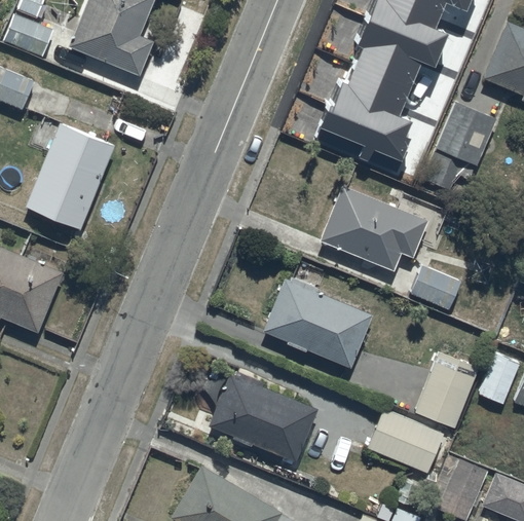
[(87,0),(69,46),(138,76),(152,42),(139,36),(154,0),(87,0)]
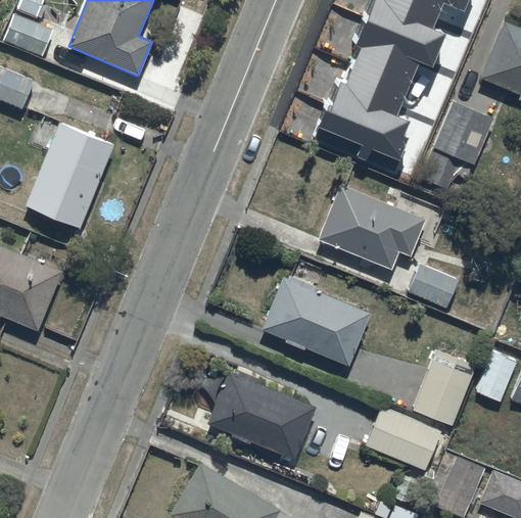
[(383,0),(356,61),(412,85),(446,0),(383,0)]
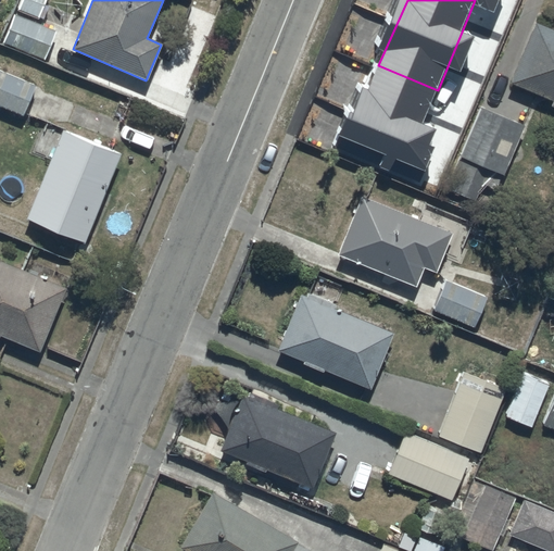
[(57,33),(17,15),(5,44),(46,60),(57,33)]
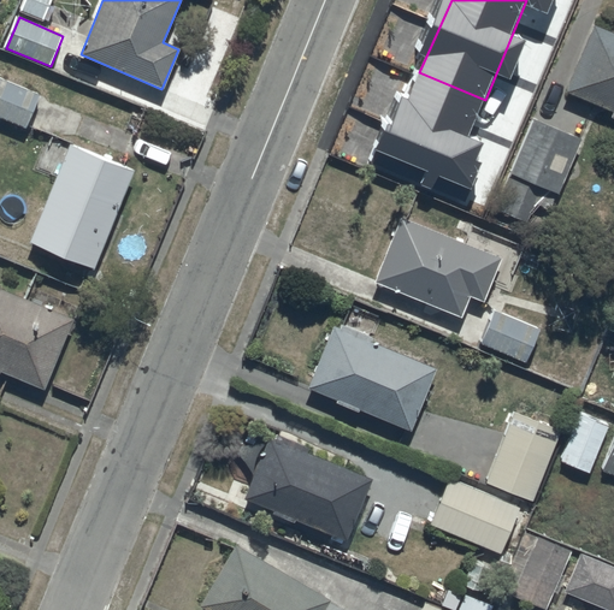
[(613,34),(592,25),(566,94),(613,113),(610,118),(613,119),(613,34)]
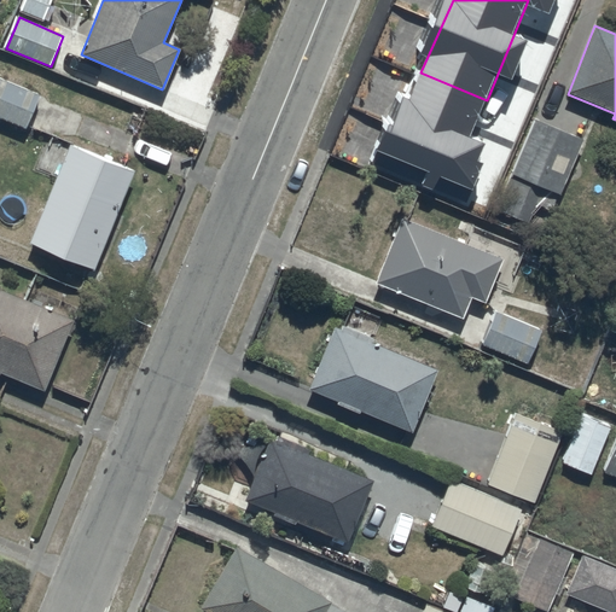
[(42,94),(0,76),(0,117),(29,129),(42,94)]
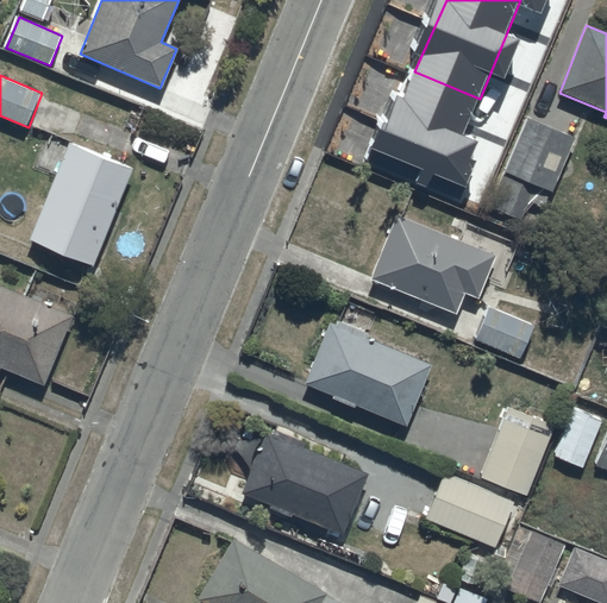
[(489,190),(509,136),(463,114),(442,173),(489,190)]
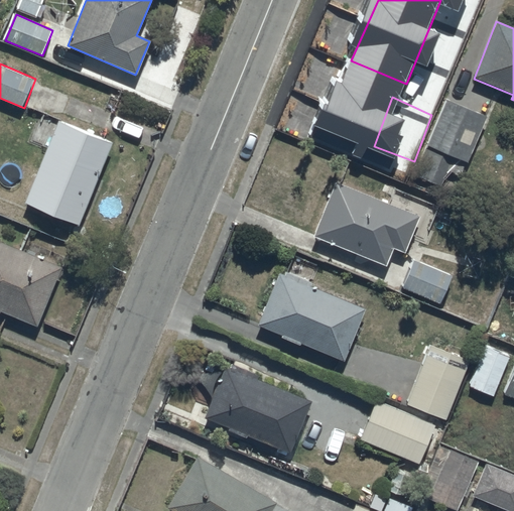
[(469,162),(485,117),(478,114),(480,110),(452,98),(450,101),(446,100),(415,178),(442,187),(447,173),(461,178),(467,161),(469,162)]
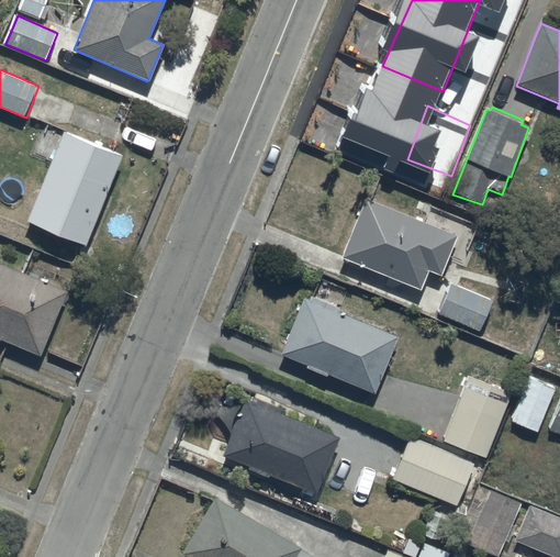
[(86,245),(121,156),(65,131),(62,140),(47,133),(37,158),(51,164),(28,221),(86,245)]
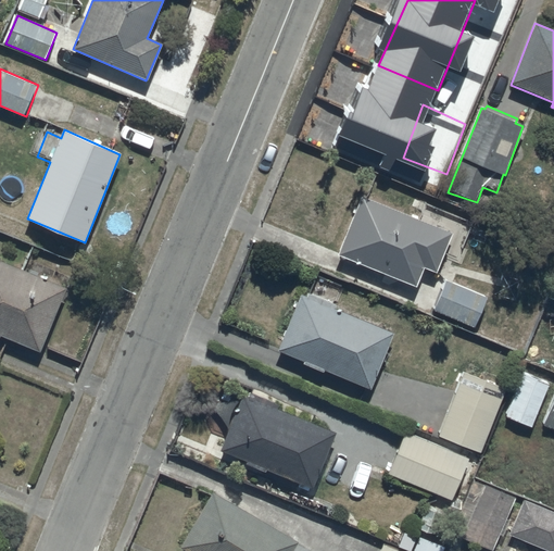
[(451,233),(362,196),(339,255),(415,287),(424,266),(435,272),(451,233)]
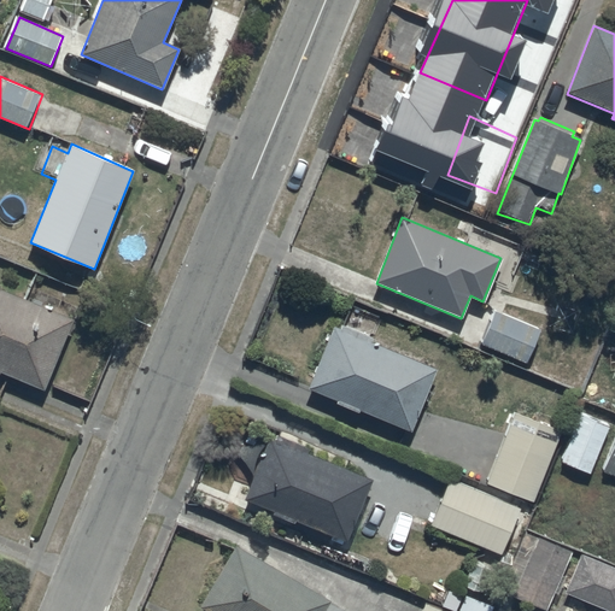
[(76,318),(0,287),(0,380),(3,372),(47,391),(76,318)]
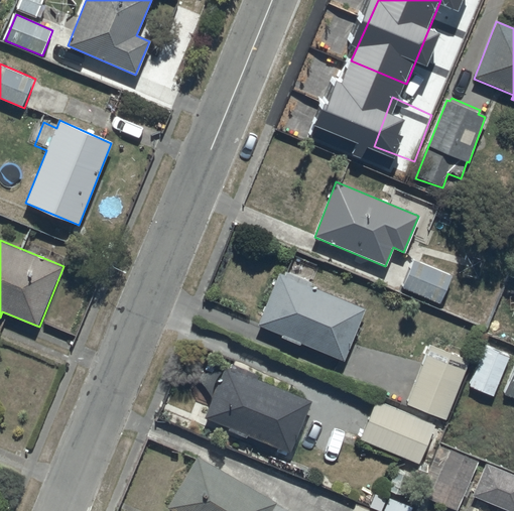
[(414,262),(402,287),(438,304),(451,278),(414,262)]
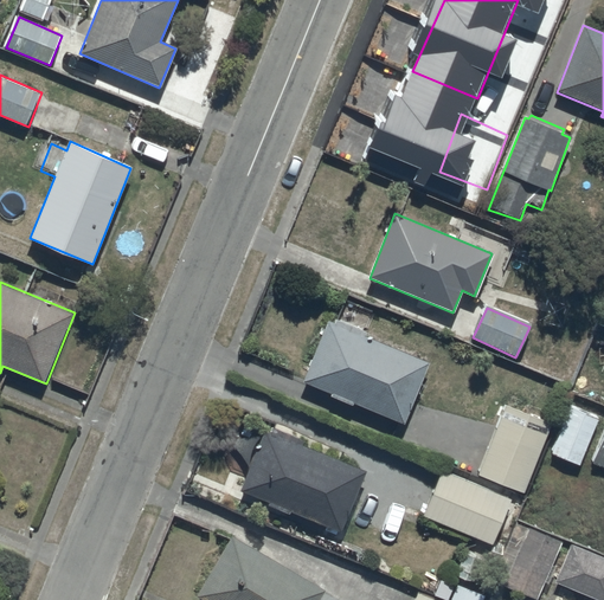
[(429,363),(327,322),(303,384),(404,424),(429,363)]
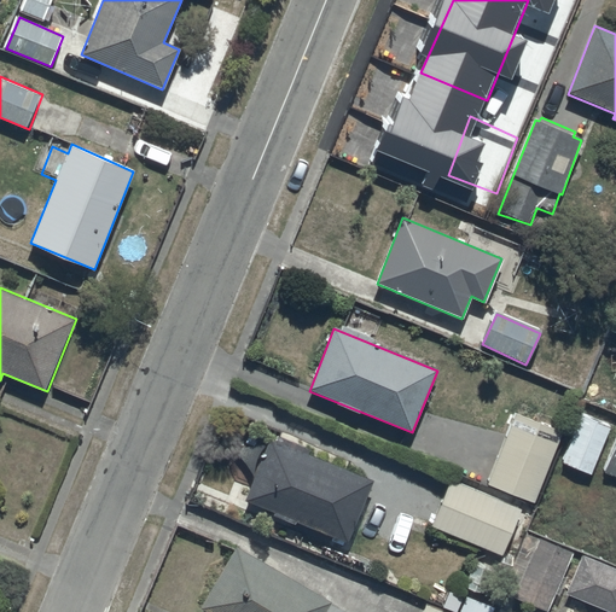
[(564,344),(548,377),(576,390),(592,356),(564,344)]
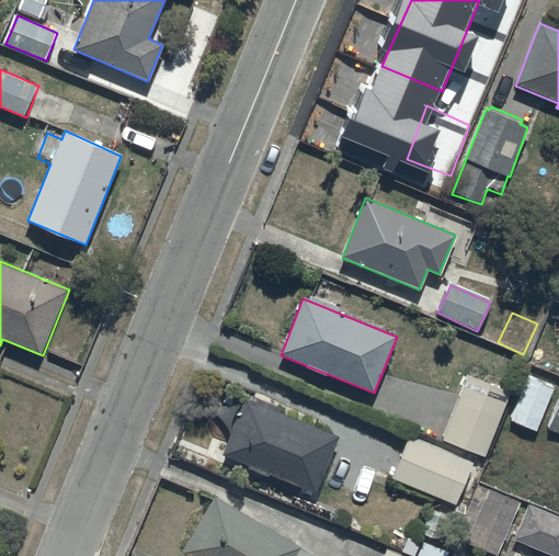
[(511,393),(469,376),(443,443),(485,460),(511,393)]
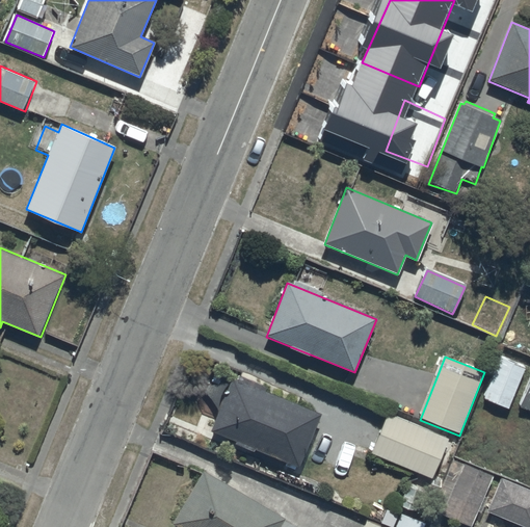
[(526,368),(496,358),(480,400),(510,412),(526,368)]
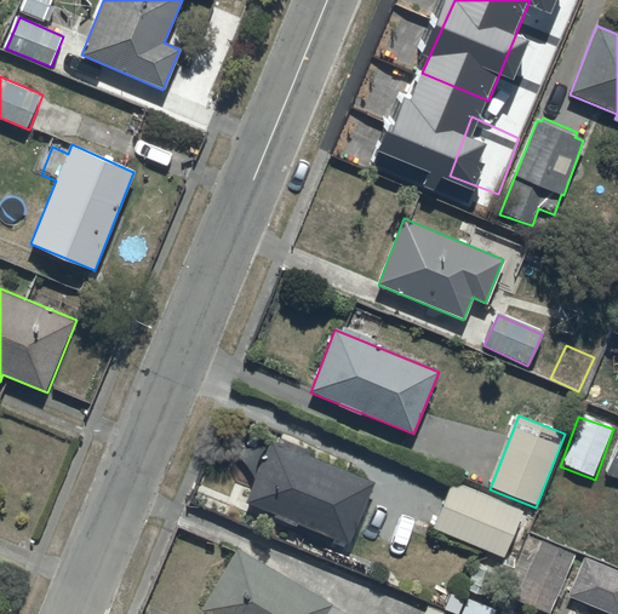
[(375,482),(268,441),(244,503),(350,545),(375,482)]
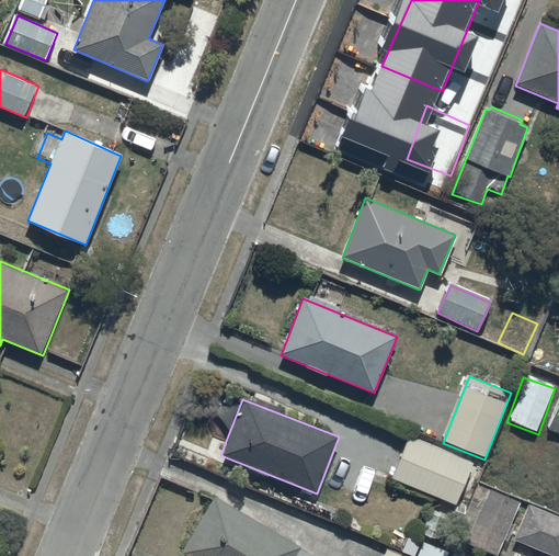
[(558,404),(548,432),(558,435),(558,404)]
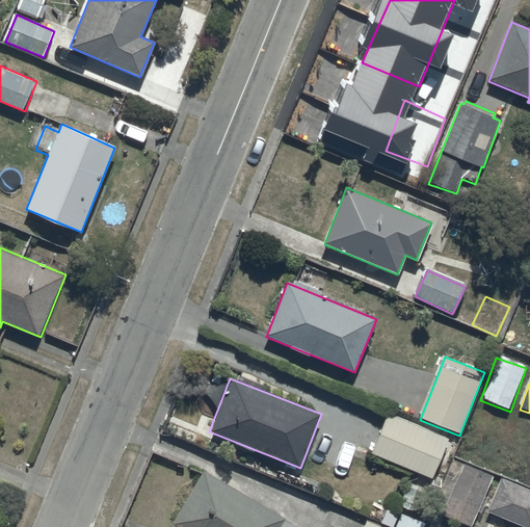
[(448,440),(401,420),(399,423),(387,418),(371,454),(431,479),(448,440)]
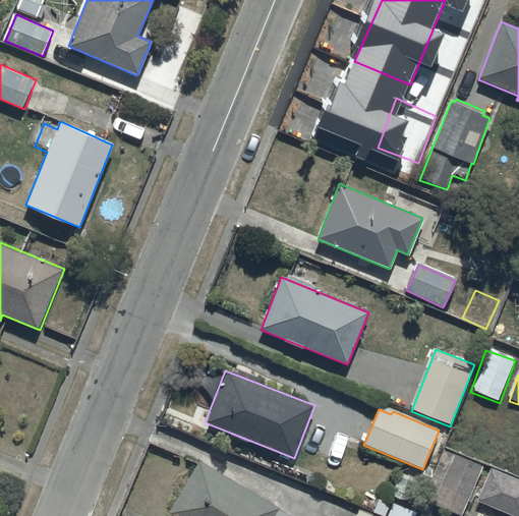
[(483,467),(443,450),(422,499),(461,515),(463,515),(483,467)]
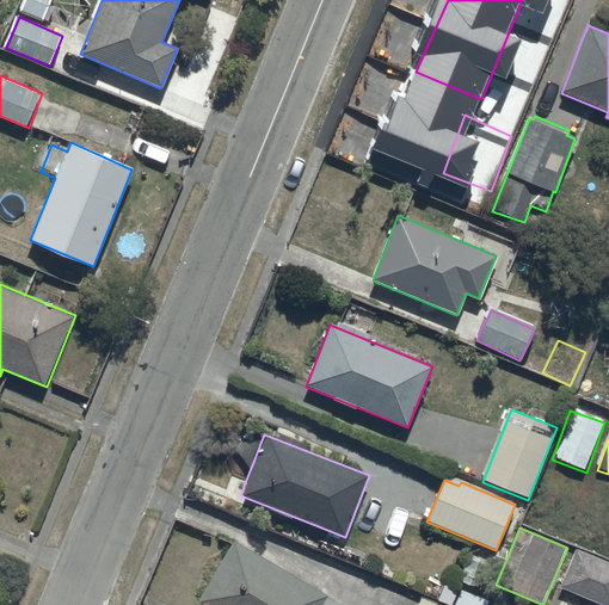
[(320,604),(327,594),(233,541),(197,604),(320,604)]
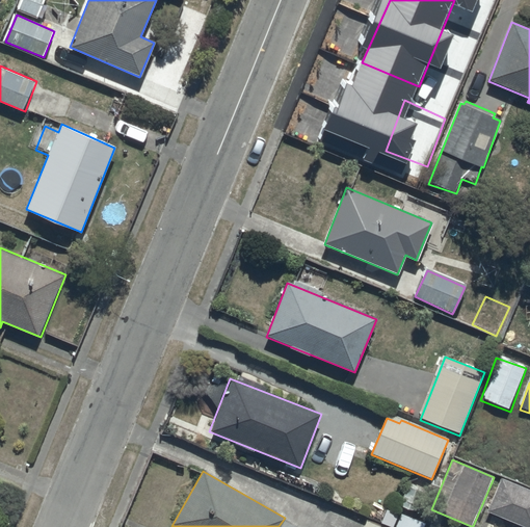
[(529,491),(501,478),(487,510),(524,526),(529,526),(529,491)]
